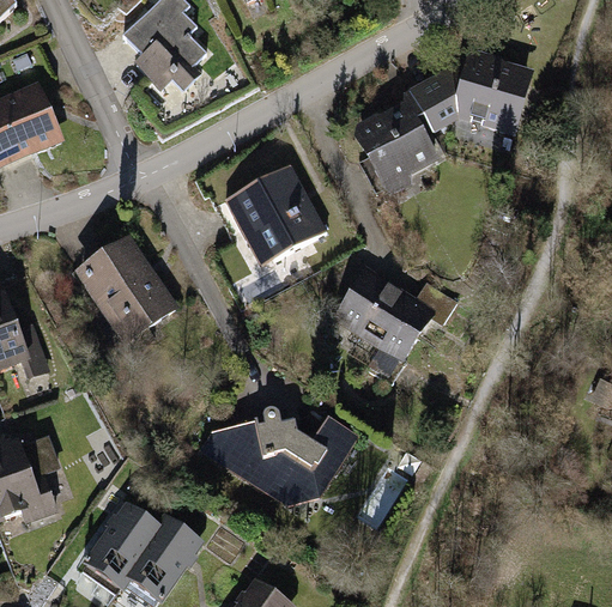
[(0,0),(0,17),(16,1),(14,0),(0,0)]
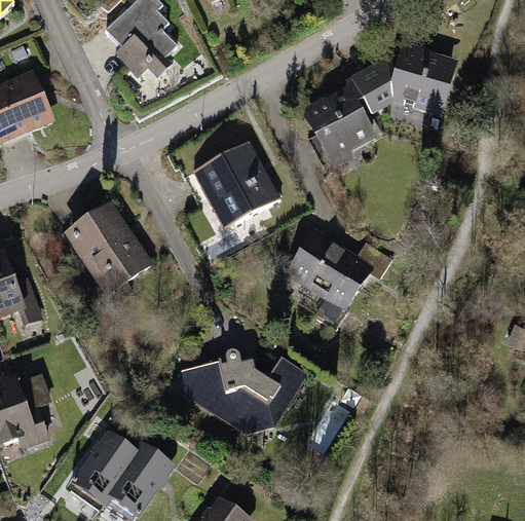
[(159,51),(163,57),(177,43),(161,28),(169,20),(156,8),(162,2),(160,0),(134,0),(105,30),(121,46),(116,51),(138,73),(159,51)]
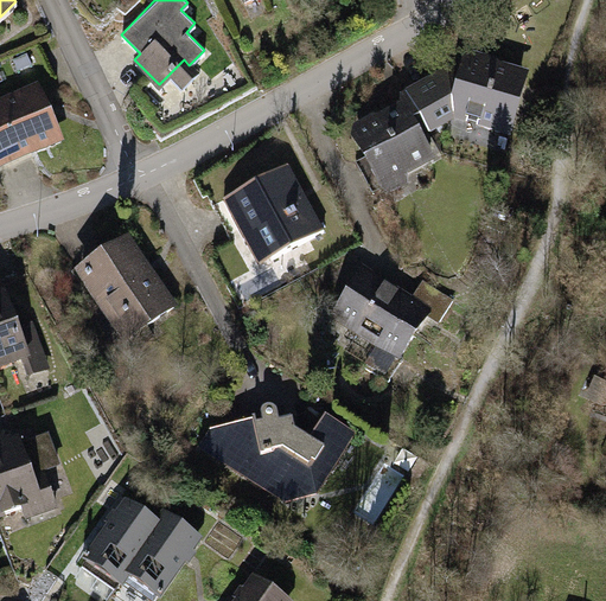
[(409,93),(413,100),(427,123),(452,109),(504,125),(520,72),(496,66),(496,62),(490,56),(484,57),(480,62),(469,58),(464,75),(448,70),(409,93)]
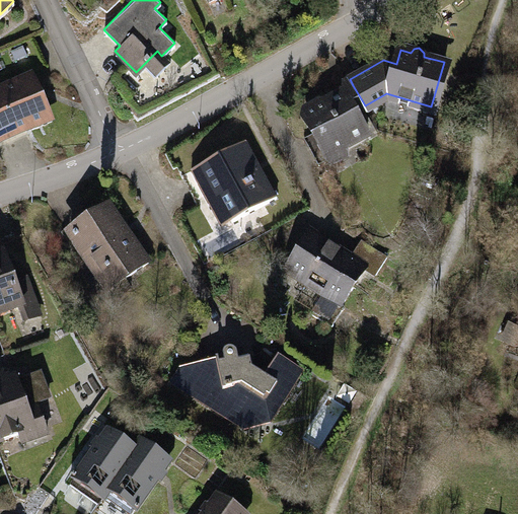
[(29,73),(0,86),(0,137),(49,115),(29,73)]
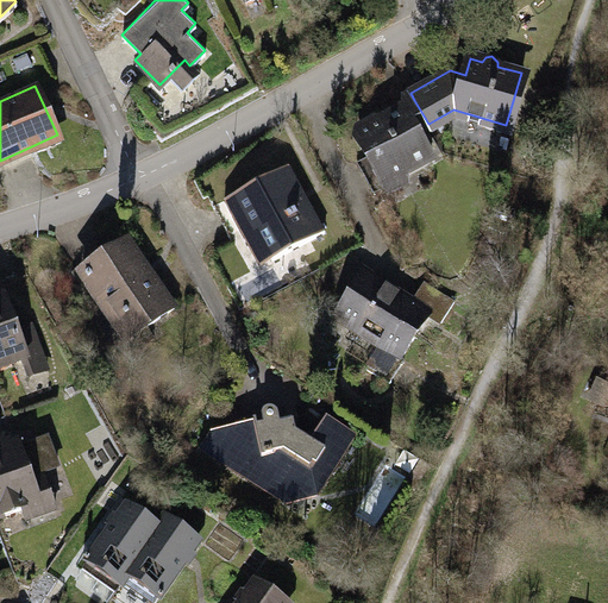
[(356,132),(383,178),(430,152),(418,130),(428,124),(414,100),(382,118),(377,114),(370,114),(367,119),(368,125),(356,132)]
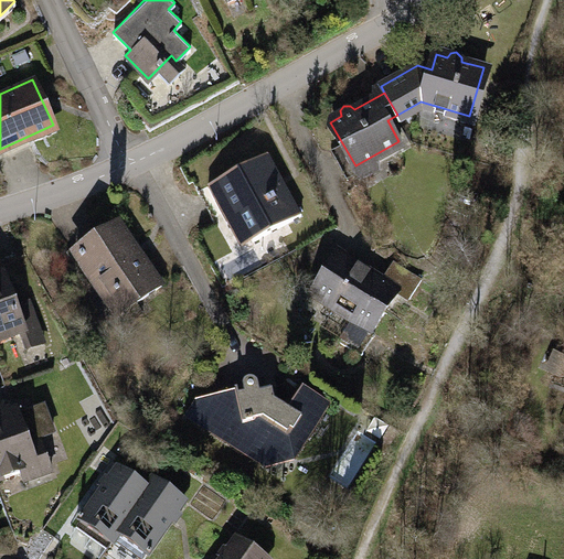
[(267,150),(208,182),(227,218),(238,212),(253,237),(300,211),(267,150)]
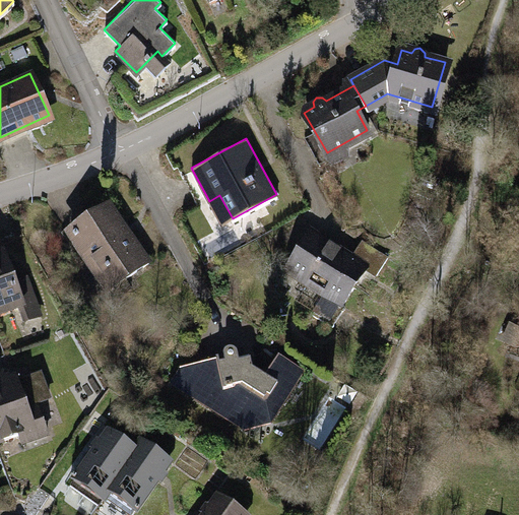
[(111,205),(69,234),(87,259),(96,253),(106,266),(102,269),(112,283),(147,259),(111,205)]
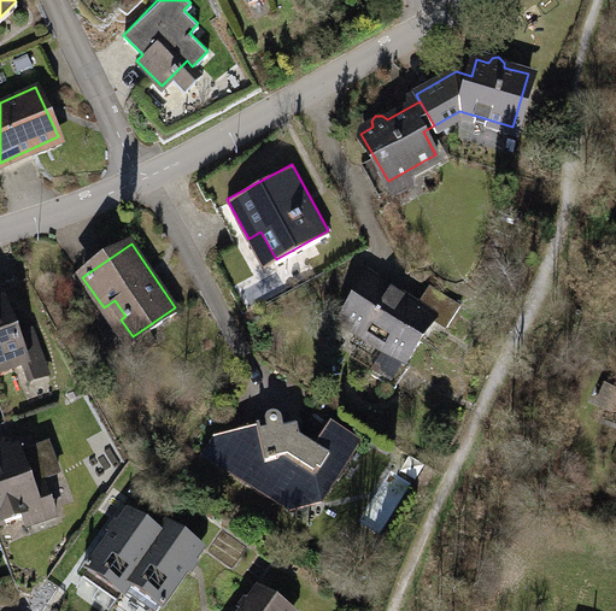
[(417,301),(368,271),(339,317),(383,345),(369,368),(394,383),(396,381),(396,377),(403,364),(406,364),(409,360),(405,358),(434,313),(446,321),(459,300),(429,281),(417,301)]
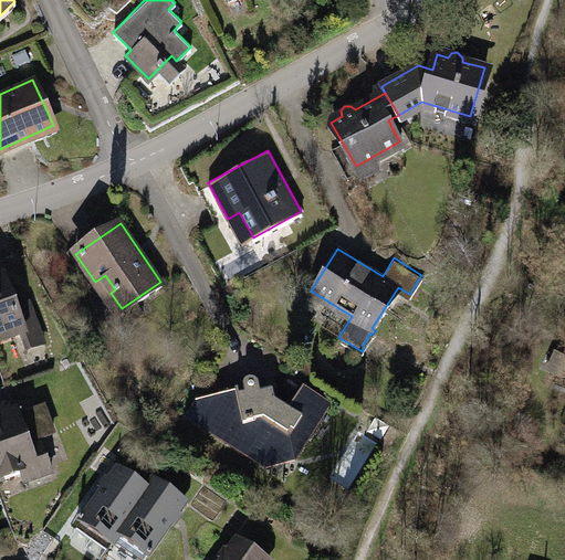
[(3,272),(0,273),(0,336),(23,328),(20,319),(33,315),(28,298),(14,303),(3,272)]
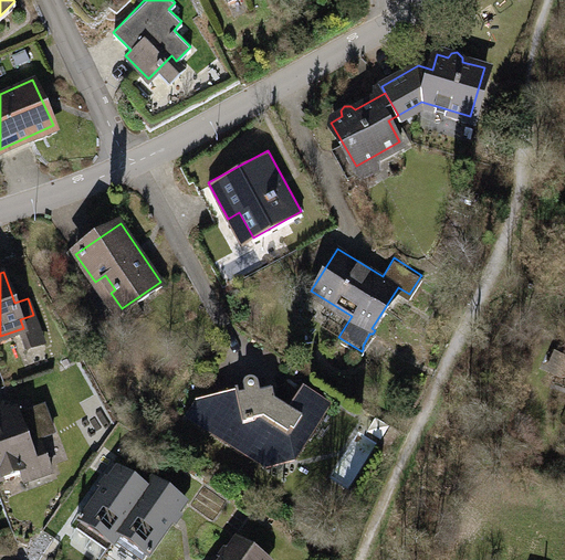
[(196,395),(187,410),(206,422),(218,419),(221,430),(265,456),(275,441),(293,451),(312,421),(315,423),(330,400),(302,382),(289,405),(274,397),(272,386),(259,389),(258,381),(254,378),(250,376),(247,378),(243,380),(244,389),(238,391),(237,387),(196,395)]
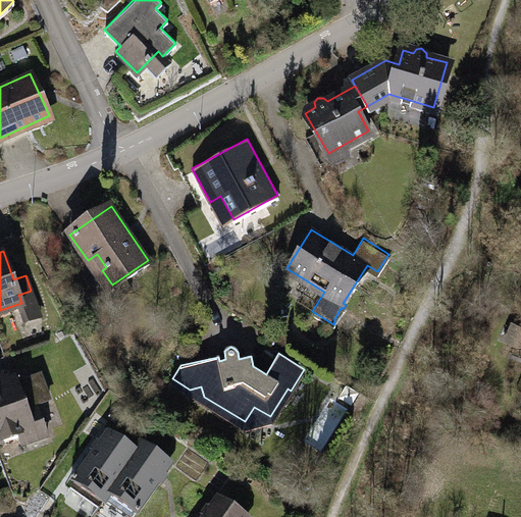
[(14,375),(0,380),(0,438),(20,431),(18,426),(42,418),(37,405),(27,409),(25,404),(48,396),(40,371),(16,380),(14,375)]
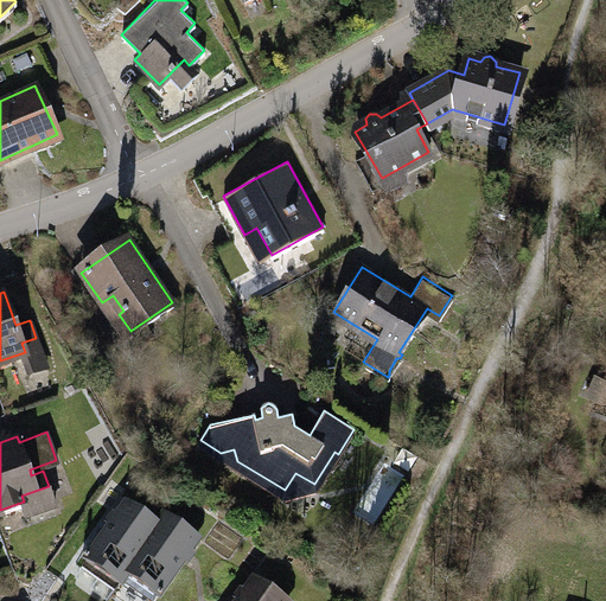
[(125,503),(85,557),(117,580),(125,569),(155,525),(125,503)]
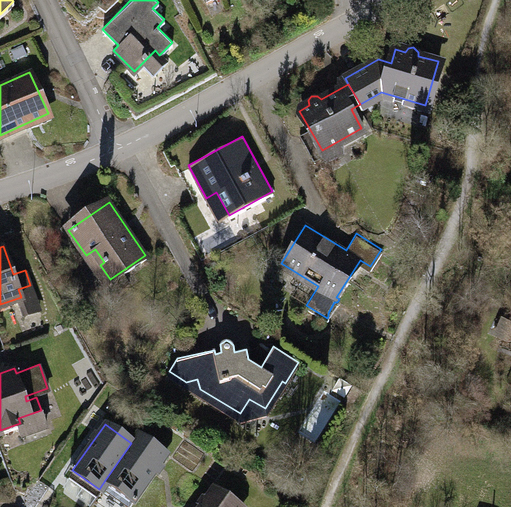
[(131,443),(105,480),(131,499),(164,453),(137,434),(131,443)]
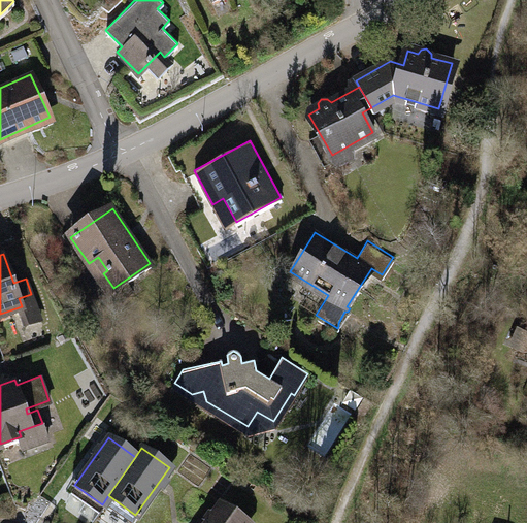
[(246,522),(248,522),(219,502),(204,522),(246,522)]
